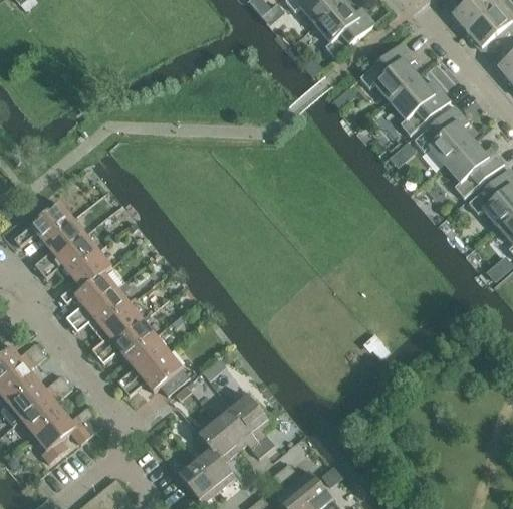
[(293,11),(299,6),(314,24),(342,0),(284,0),(293,11)]
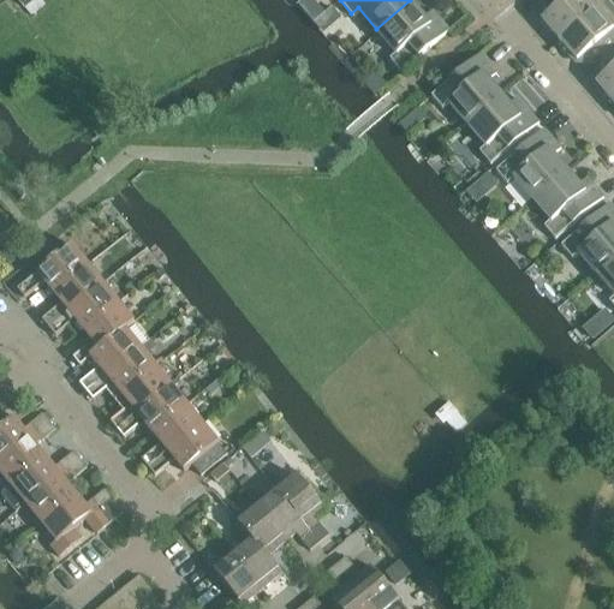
[(376,29),(394,49),(388,55),(399,69),(448,27),(431,7),(423,13),(412,0),(410,0),(376,29)]
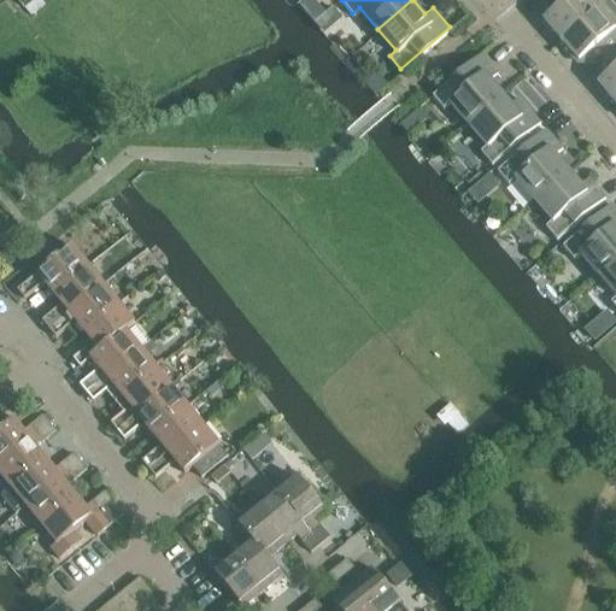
[(543,16),(559,36),(602,0),(543,0),(550,9),(543,16)]
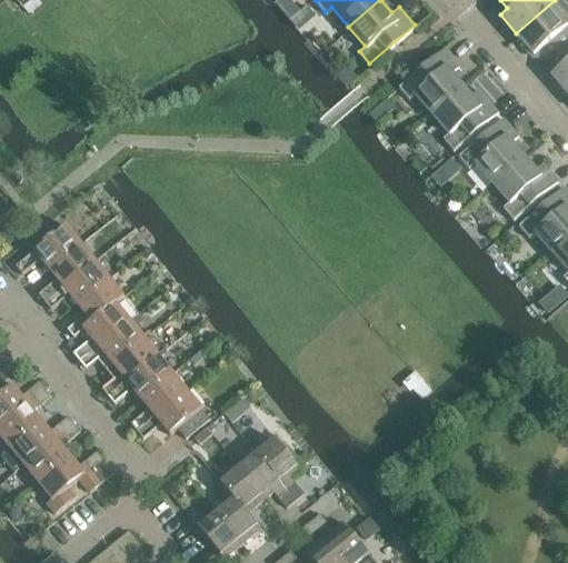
[(567,12),(557,0),(555,0),(516,33),(532,52),(540,46),(549,56),(567,39),(567,12)]
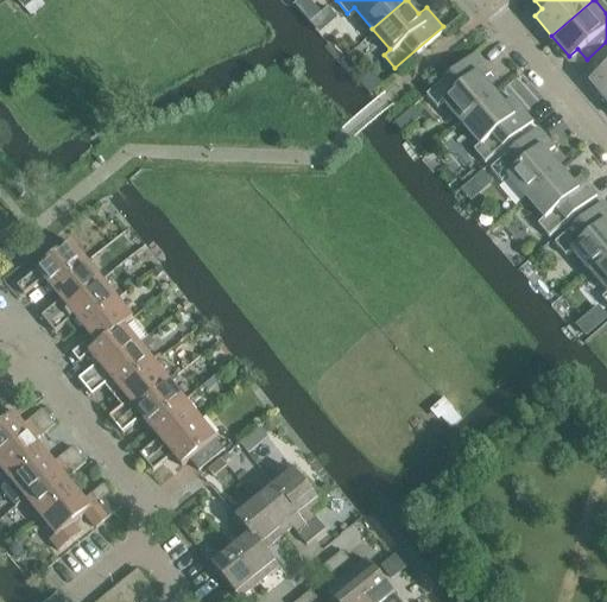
[(588,77),(606,97),(606,96),(606,42),(587,59),(596,71),(588,77)]
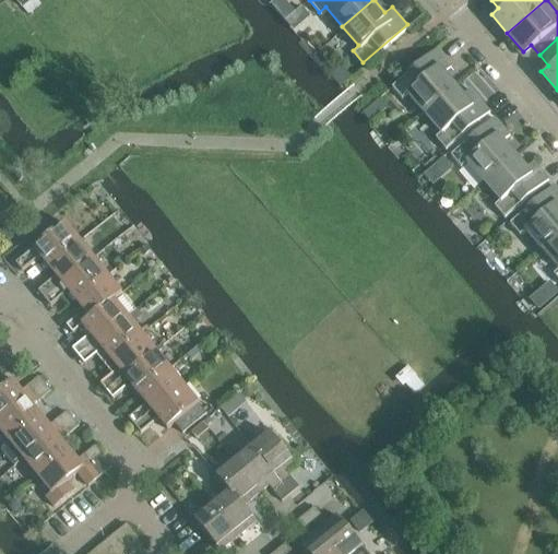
[(435,46),(390,84),(401,96),(406,91),(424,109),(454,83),(442,69),(450,63),(435,46)]
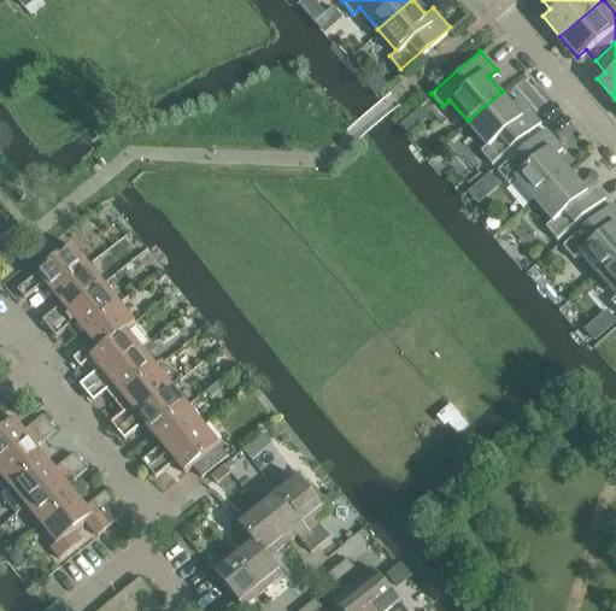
[(365,80),(375,90),(386,81),(376,70),(365,80)]
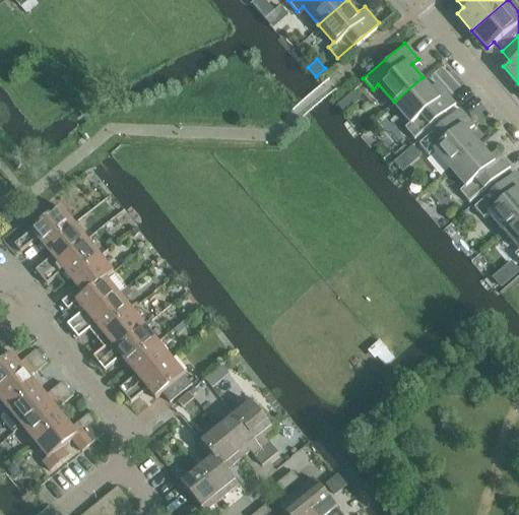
[(423,77),(394,102),(409,120),(403,125),(413,136),(454,101),(440,84),(434,89),(423,77)]
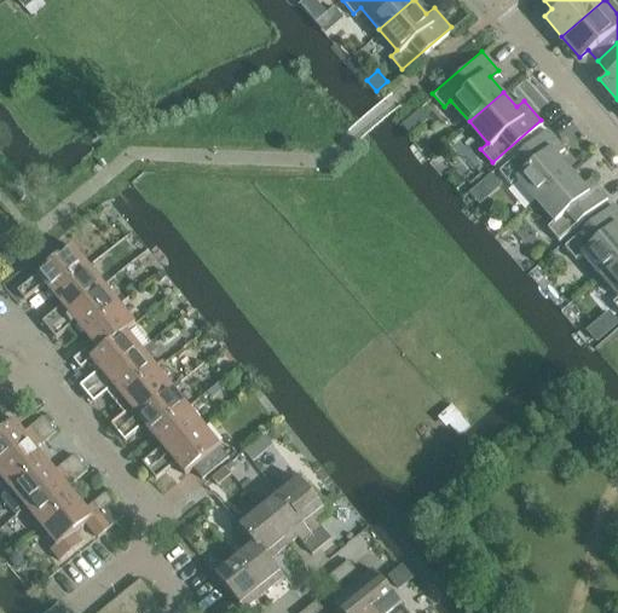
[(402,120),(400,121),(406,127),(408,127),(417,119),(411,111),(402,120)]
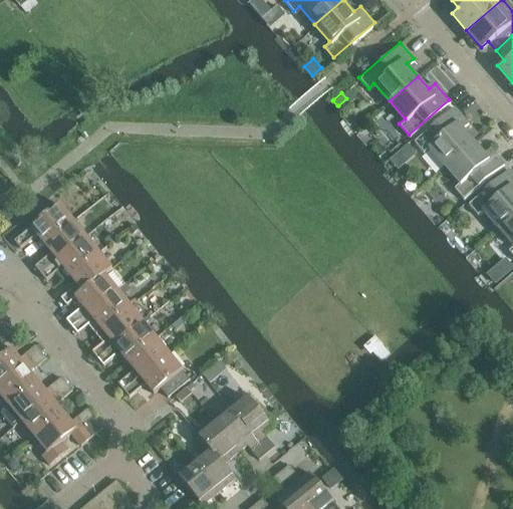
[(454,104),(413,140),(423,151),(428,146),(444,164),(472,139),(461,126),(468,120),(454,104)]
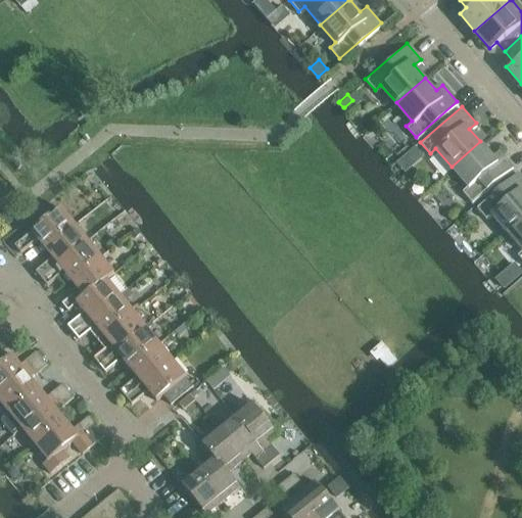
[(467,184),(461,189),(471,200),(512,165),(497,148),(491,153),(480,141),(452,167),(467,184)]
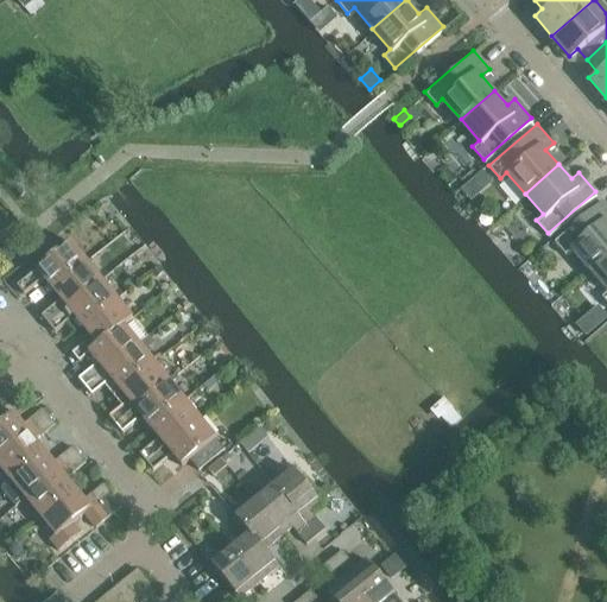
[(481,168),(473,173),(481,183),(489,176),(481,168)]
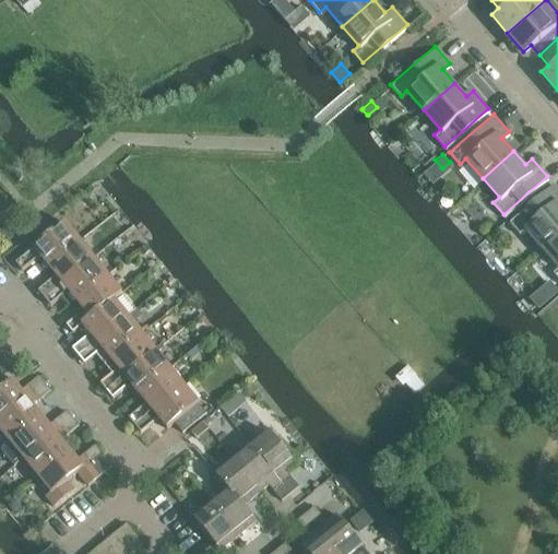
[(557,188),(553,181),(508,220),(519,232),(524,227),(542,246),(557,231),(557,188)]
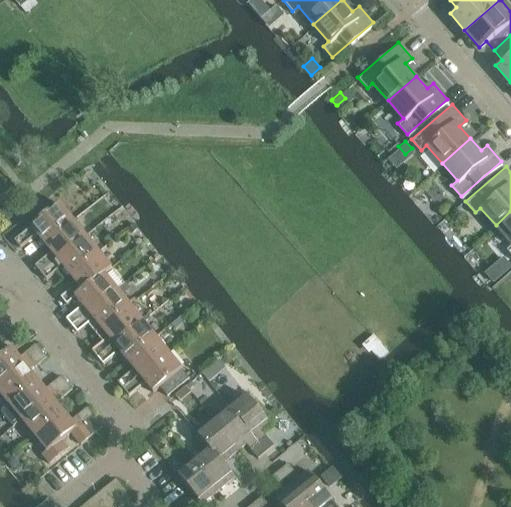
[(35,230),(43,240),(72,217),(58,200),(35,219),(30,212),(20,220),(26,227),(13,237),(19,245),(31,235),(30,234),(35,230)]
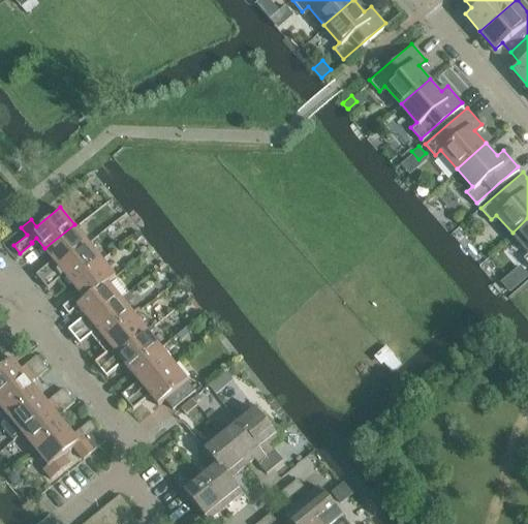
[(527,218),(513,233),(527,251),(522,255),(527,263),(527,218)]
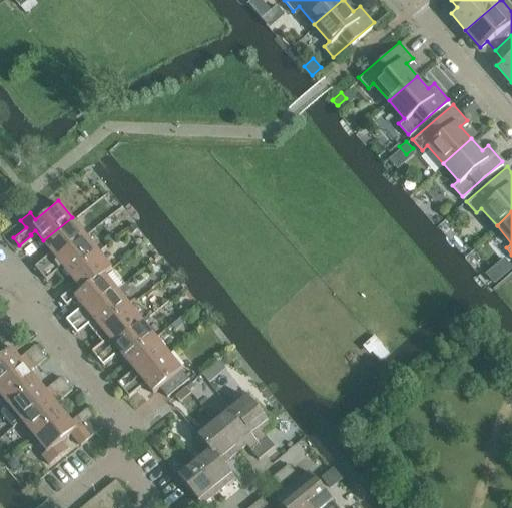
[(34,264),(39,270),(85,232),(72,217),(43,240),(51,250),(46,255),(46,254),(34,264)]
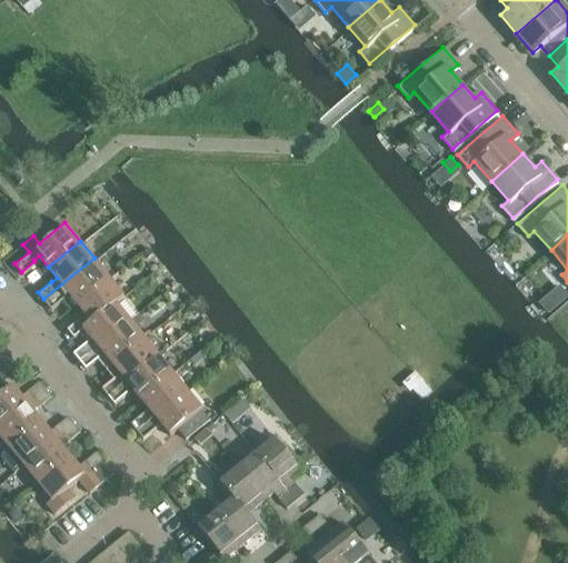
[(68,291),(77,302),(109,275),(95,258),(43,299),(50,307),(63,297),(62,295),(68,291)]
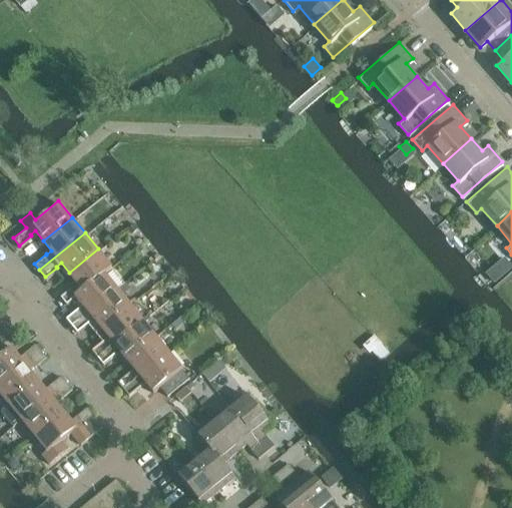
[(75,295),(103,271),(111,266),(98,248),(69,273),(76,283),(72,286),(71,286),(59,295),(65,302),(75,295)]
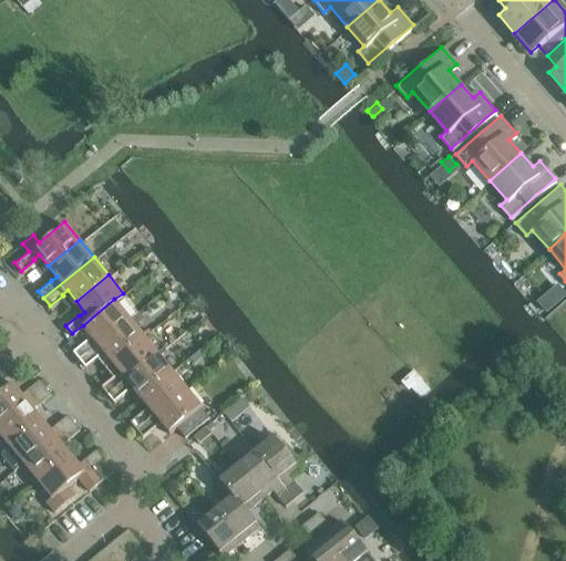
[(551,297),(556,303),(565,294),(565,293),(561,288),(551,297)]
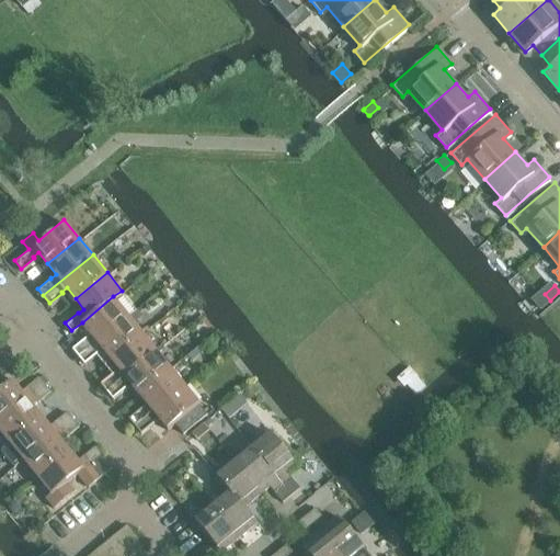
[(71,347),(78,354),(127,314),(113,296),(82,322),(90,332),(84,337),(84,336),(71,347)]
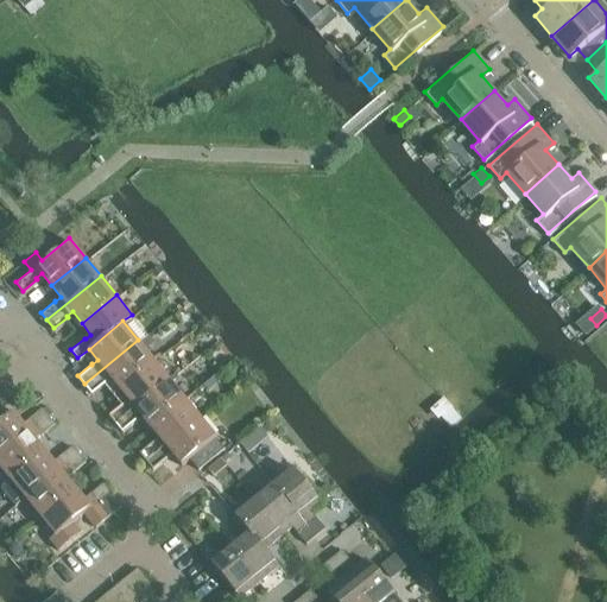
[(103,381),(112,392),(153,359),(138,340),(84,384),(90,392),(103,381)]
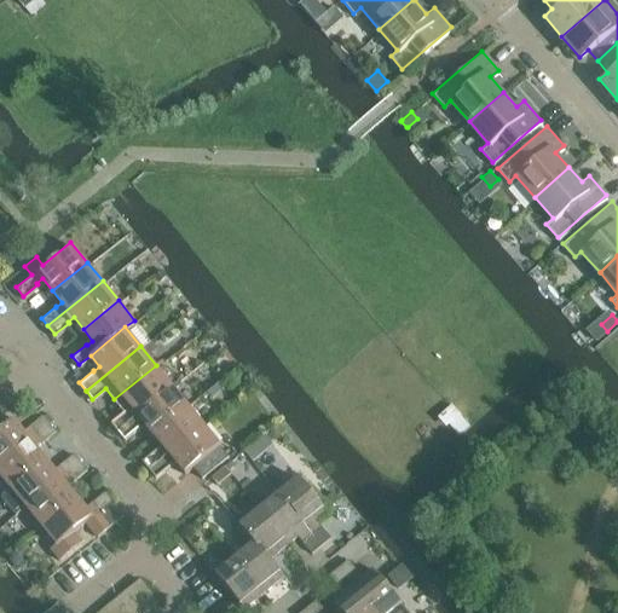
[(110,421),(116,428),(172,385),(167,379),(172,375),(172,370),(167,363),(162,363),(157,366),(156,365),(114,399),(122,410),(110,421)]
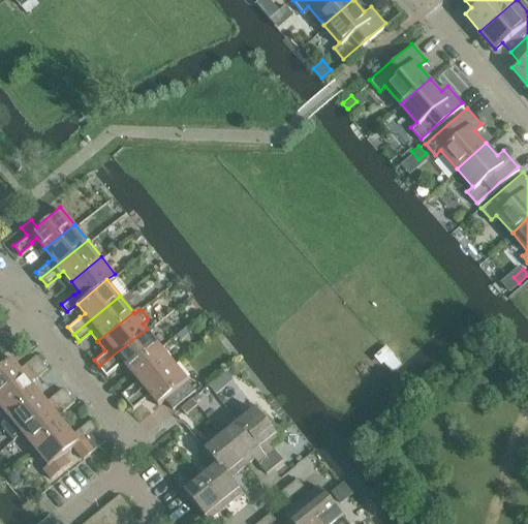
[(122,359),(130,369),(160,344),(147,329),(99,366),(105,373),(118,364),(117,363),(122,359)]
